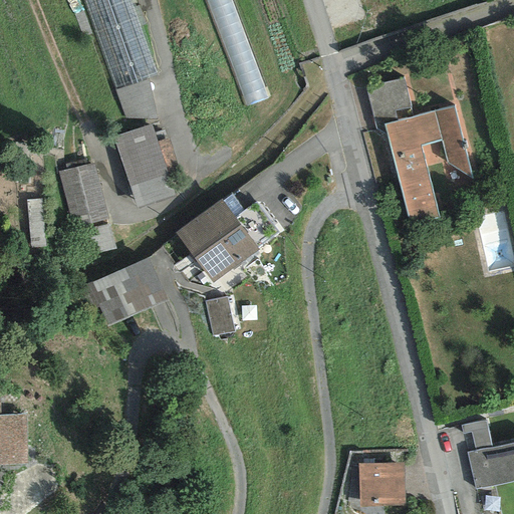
[(129,0),(82,0),(114,89),(148,78),(156,75),(129,0)]
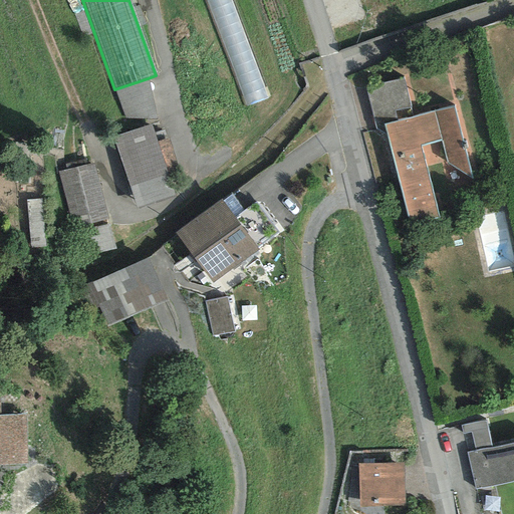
[(156,113),(148,78),(114,89),(126,124),(156,113)]
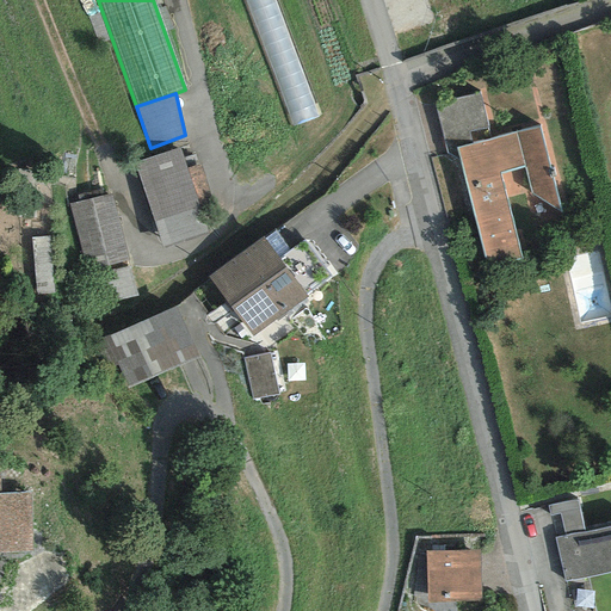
[(446,154),(458,161),(456,148),(471,144),(470,133),(488,129),(479,94),(433,104),(446,154)]
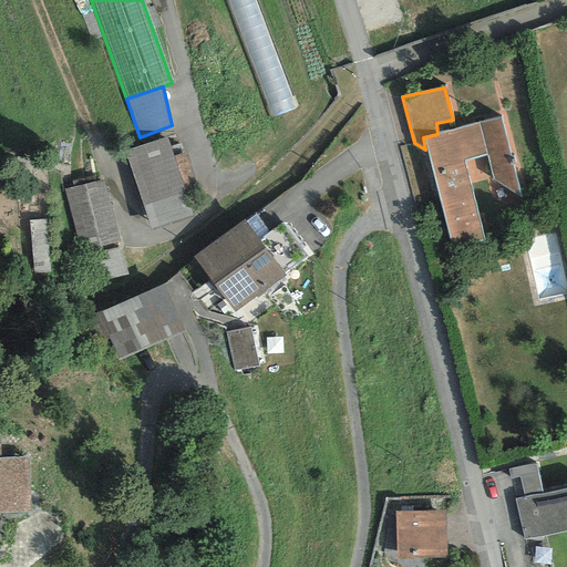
[(437,134),(423,137),(425,150),(450,248),(483,239),(464,161),(486,154),(492,178),(521,197),(501,117),(437,134)]
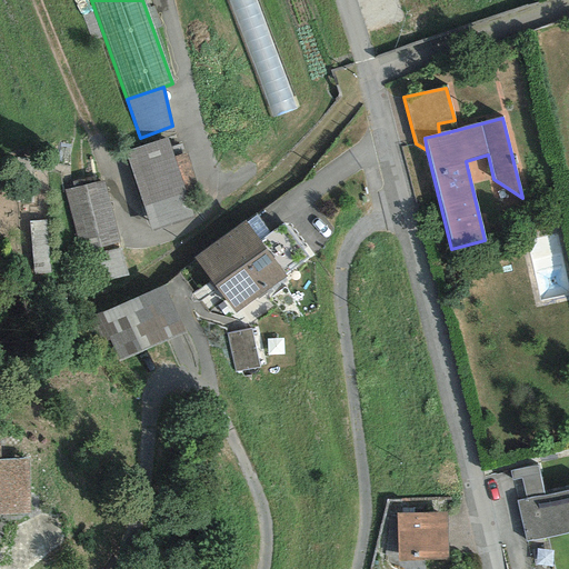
[(167,138),(125,151),(150,232),(193,219),(186,192),(197,189),(186,153),(172,157),(167,138)]
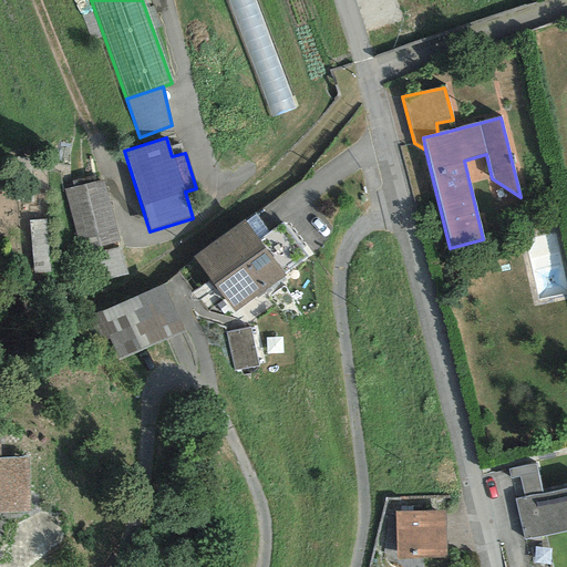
[(104,181),(63,188),(78,251),(119,243),(104,181)]
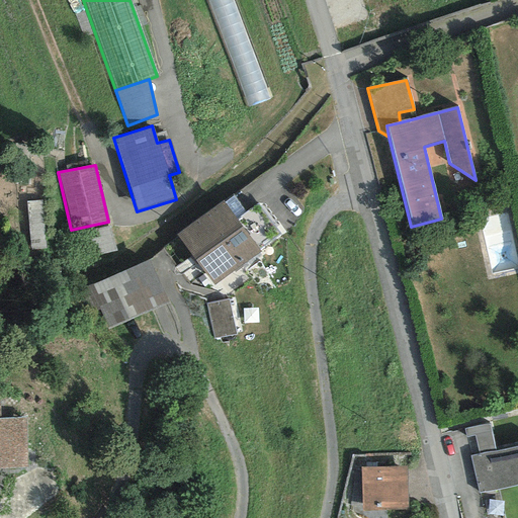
[(223,200),(175,234),(213,286),(260,252),(259,250),(279,235),(258,203),(236,219),(223,200)]
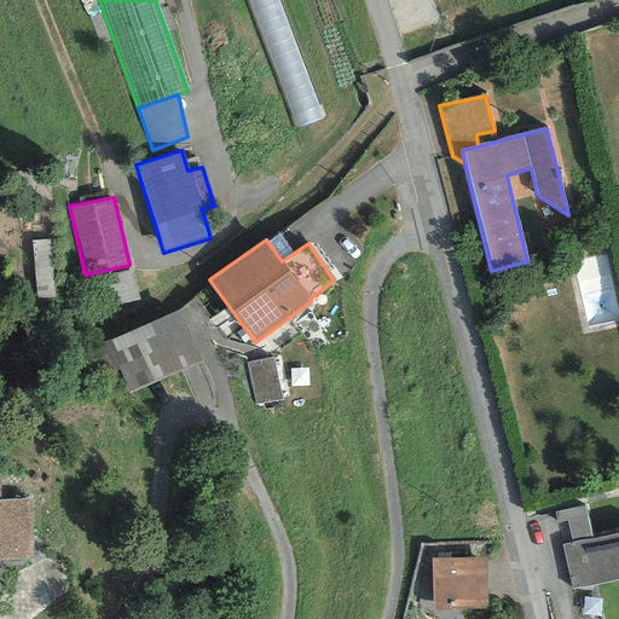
[(50,241),(32,242),(36,300),(55,298),(50,241)]
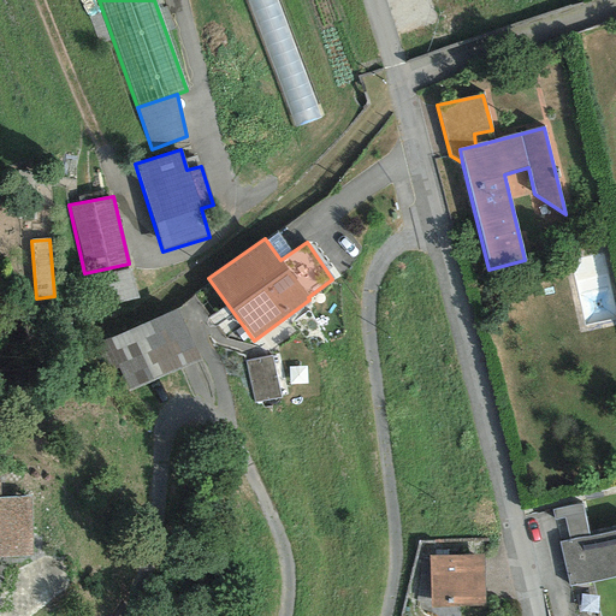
[(177,308),(95,343),(108,372),(118,367),(129,391),(200,360),(177,308)]
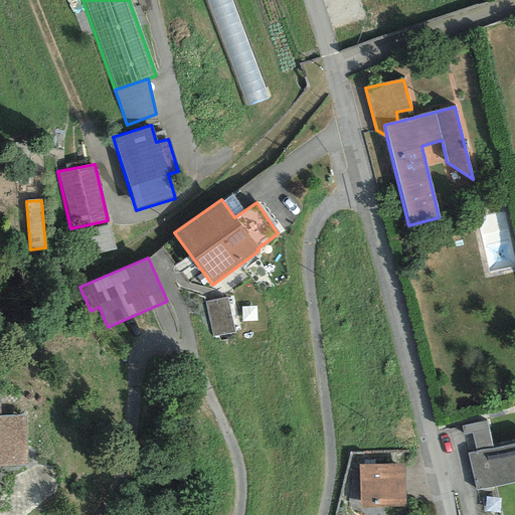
[(226,298),(205,302),(211,337),(233,333),(226,298)]
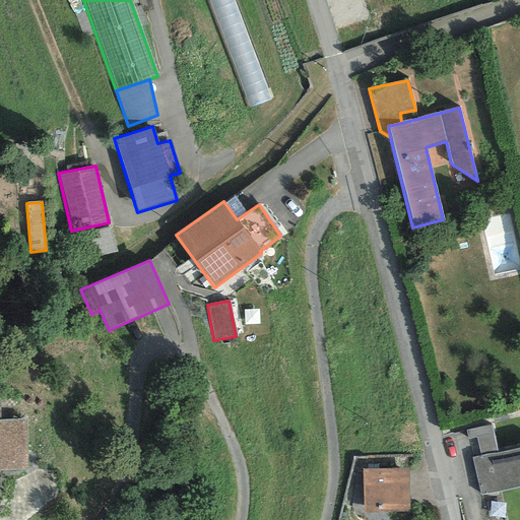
[(0,469),(27,468),(25,418),(0,419),(0,469)]
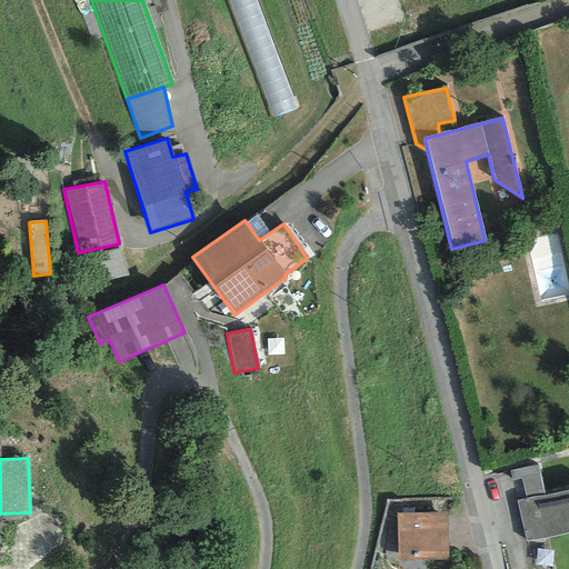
[(537,466),(510,471),(511,480),(520,478),(526,499),(543,496),(537,466)]
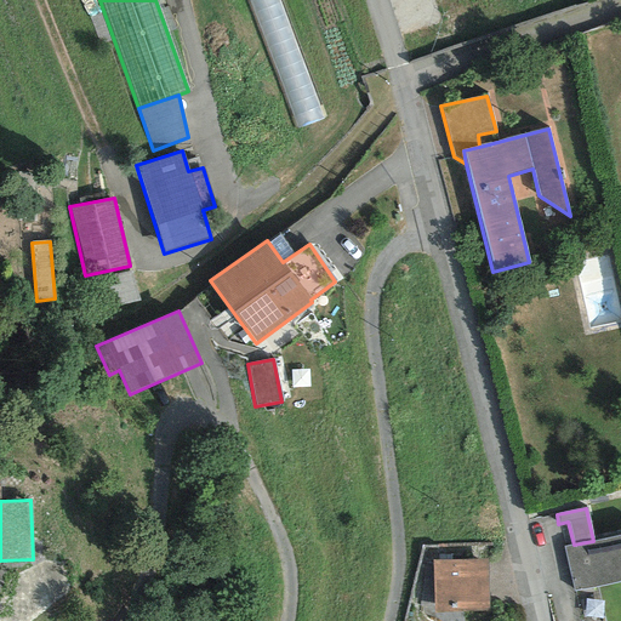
[(574,545),(564,547),(574,592),(620,581),(620,534),(593,541),(574,545)]
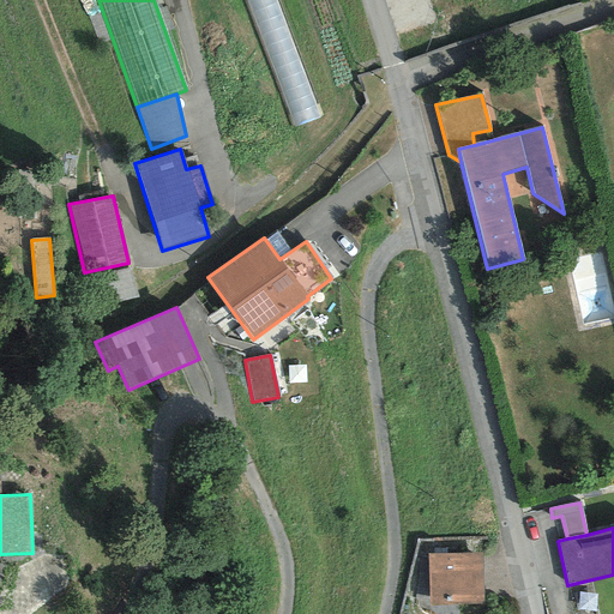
[(481,552),(427,554),(429,606),(483,603),(481,552)]
